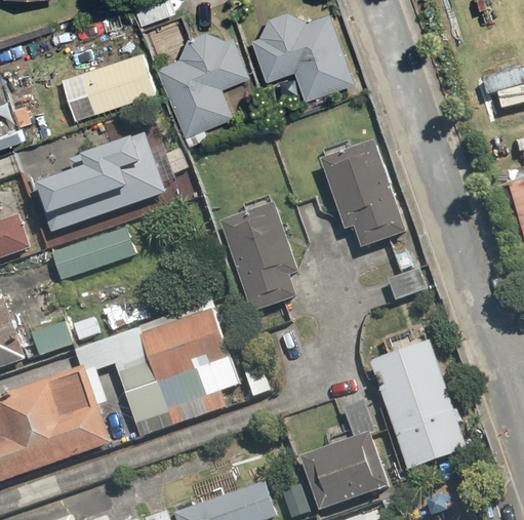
[(131,0),(142,24),(177,9),(173,0),(131,0)]
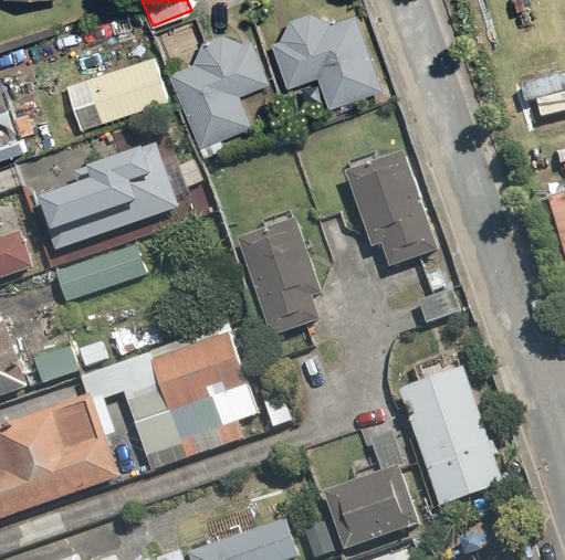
[(282,35),(273,39),(288,84),(316,75),(326,103),(382,85),(357,11),(330,20),(312,10),(292,17),(282,35)]
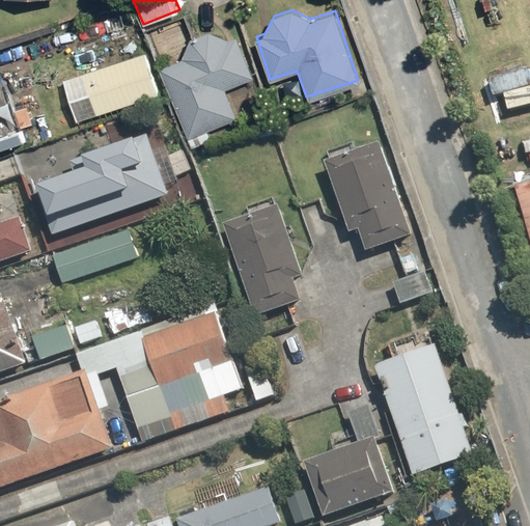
[(180,58),(162,65),(188,134),(235,116),(225,88),(253,78),(236,32),(226,36),(210,28),(191,35),(180,58)]
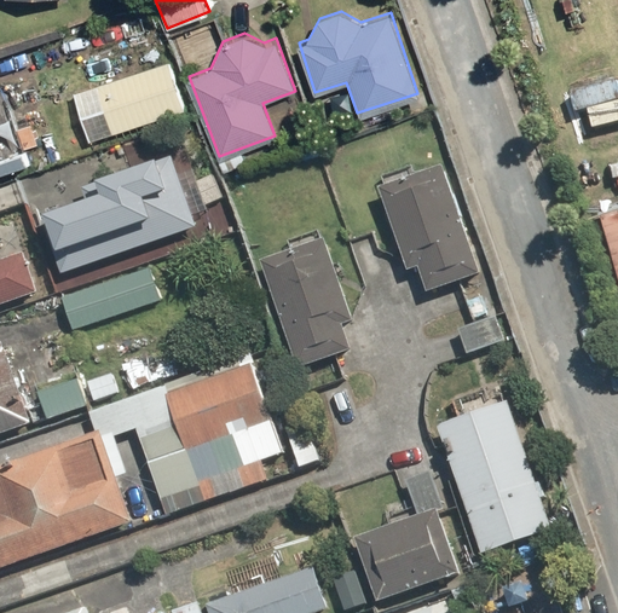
[(169,53),(92,79),(108,129),(185,105),(169,53)]
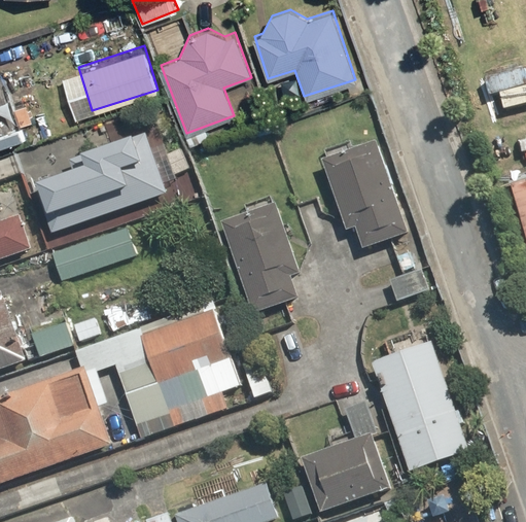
[(0,144),(25,135),(21,126),(0,133),(0,144)]
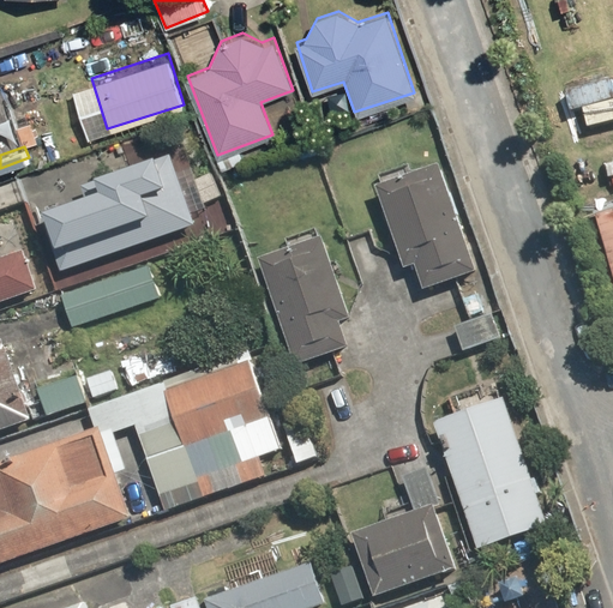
[(89,193),(30,215),(53,277),(193,227),(167,152),(85,182),(89,193)]
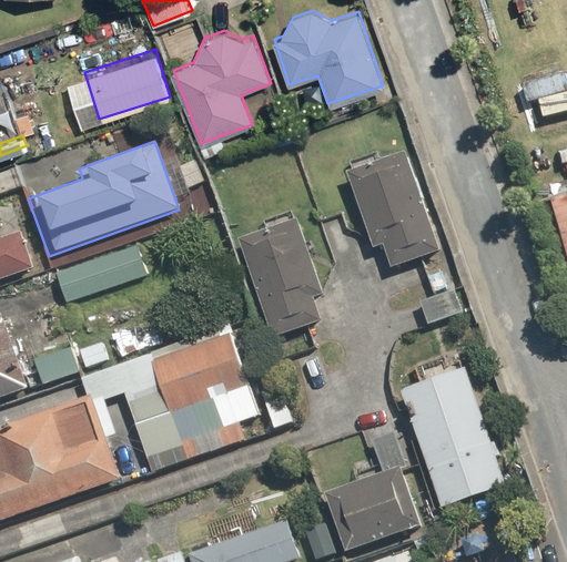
[(405,152),(345,174),(372,247),(385,243),(393,265),(441,247),(405,152)]
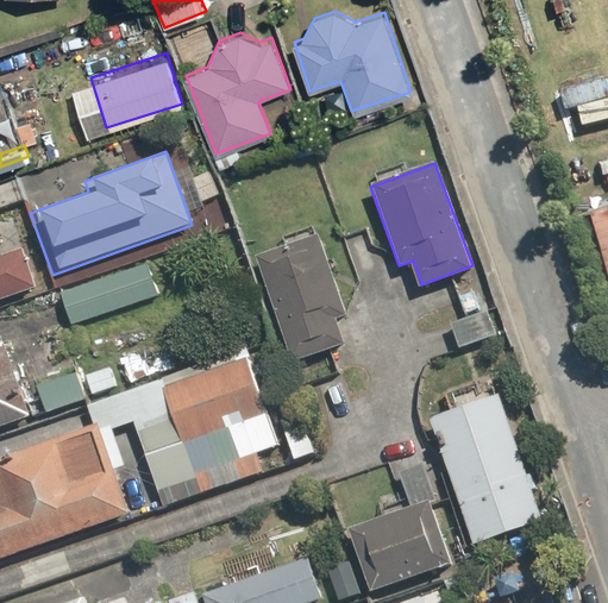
[(313,230),(255,250),(293,359),(336,344),(327,321),(343,315),(313,230)]
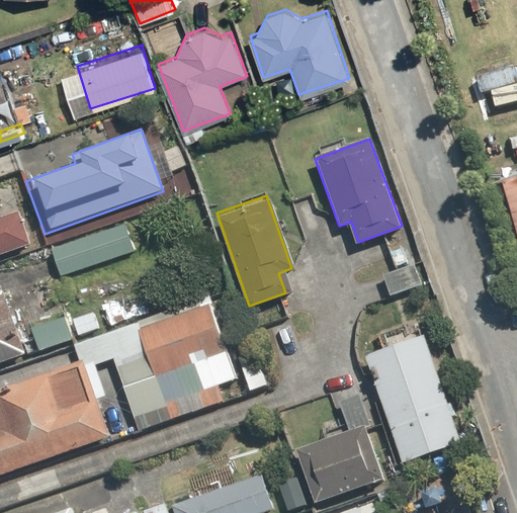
[(0,255),(30,244),(18,211),(0,218),(0,255)]
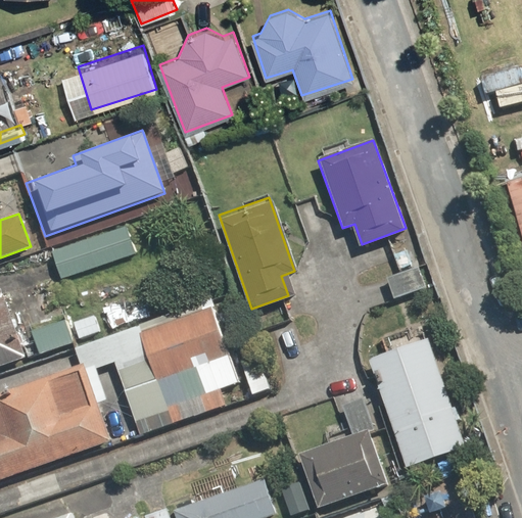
[(126,221),(50,246),(60,277),(136,251),(126,221)]
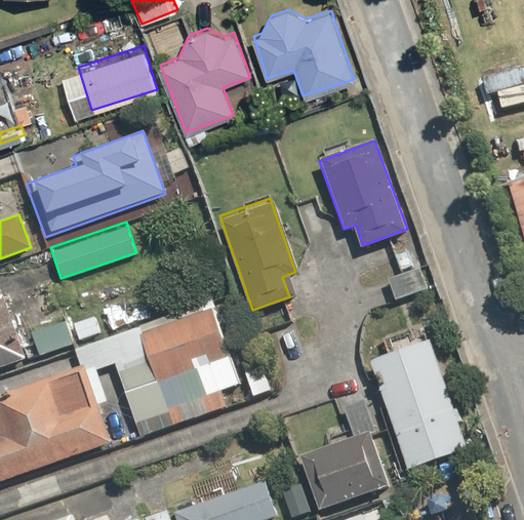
[(0,286),(0,366),(25,358),(0,286)]
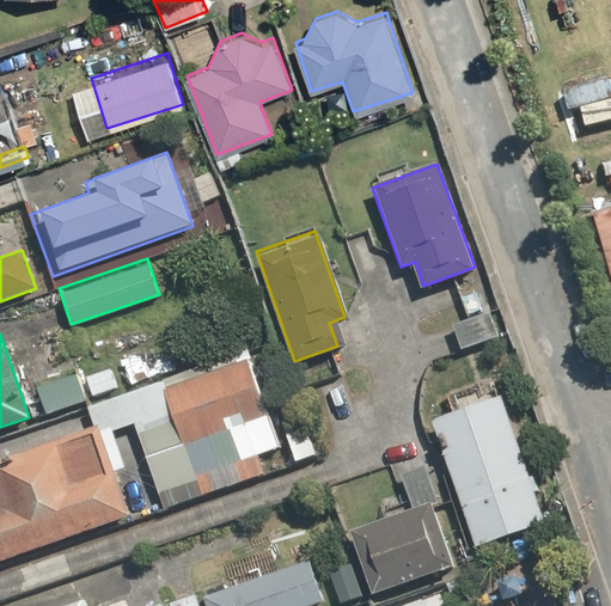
[(264,473),(260,458),(282,451),(250,353),(91,404),(98,426),(101,434),(133,423),(156,493),(199,478),(203,494),(264,473)]
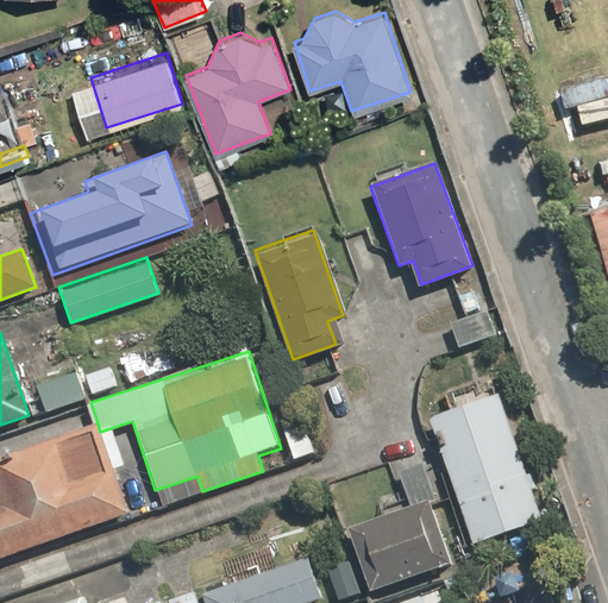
[(74,371),(38,383),(48,410),(82,397),(74,371)]
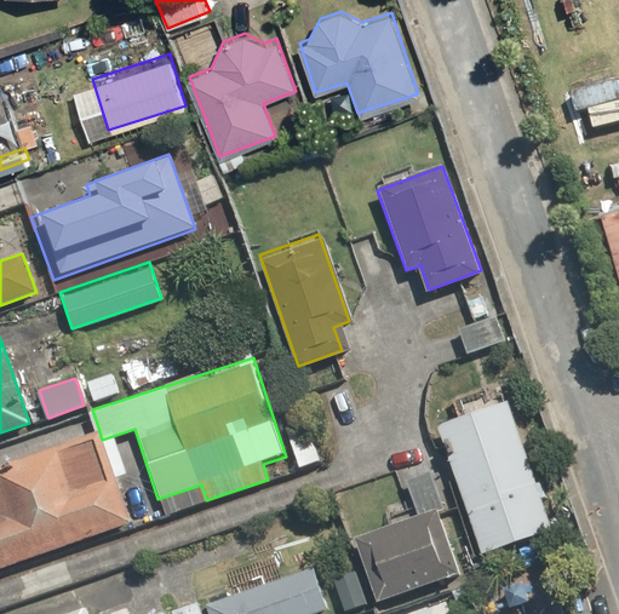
[(434,426),(451,472),(481,554),(559,524),(511,397),(434,426)]
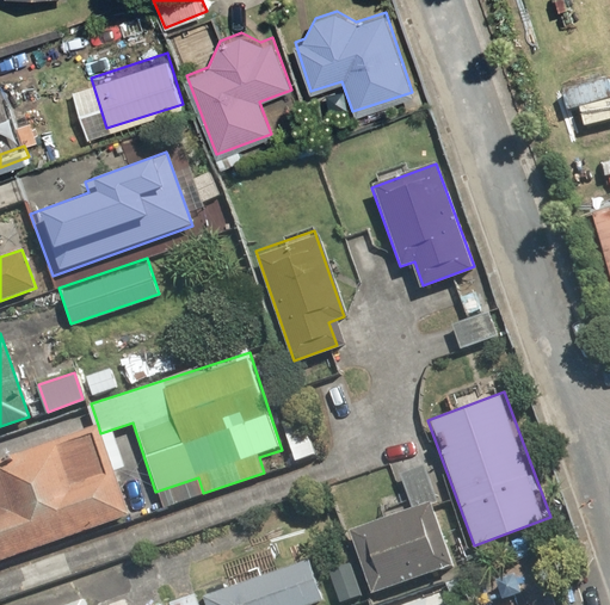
[(307,418),(284,425),(296,461),(318,454),(307,418)]
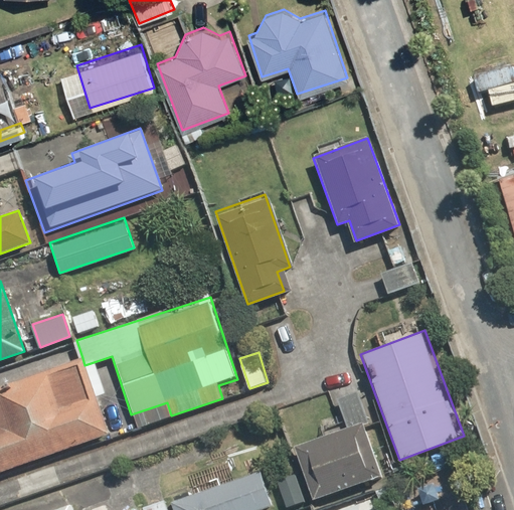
[(0,469),(108,435),(84,365),(82,358),(0,384),(0,469)]
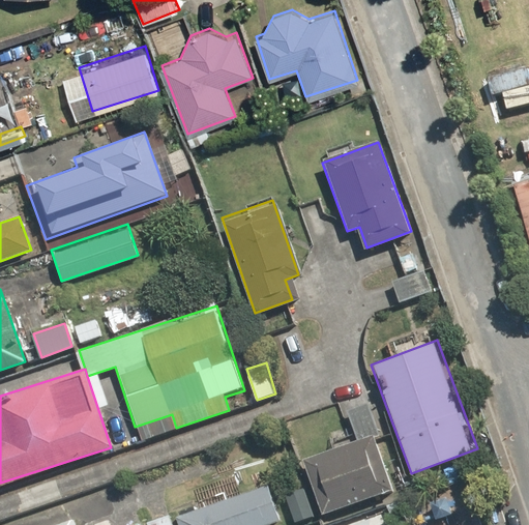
[(377,434),(304,462),(324,516),(397,489),(377,434)]
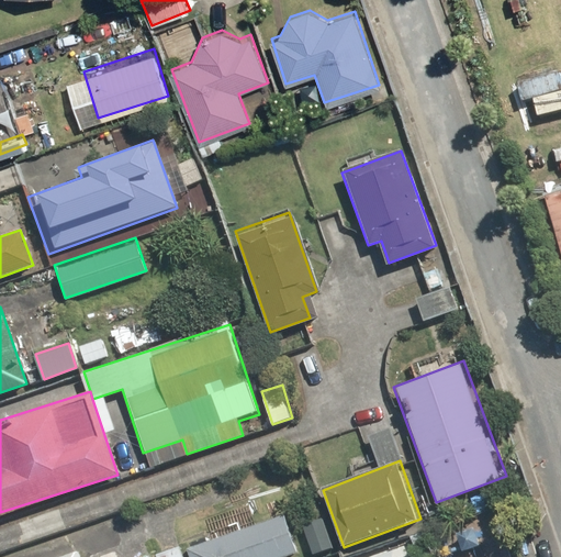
[(283,513),(188,547),(191,556),(281,556),(298,552),(283,513)]
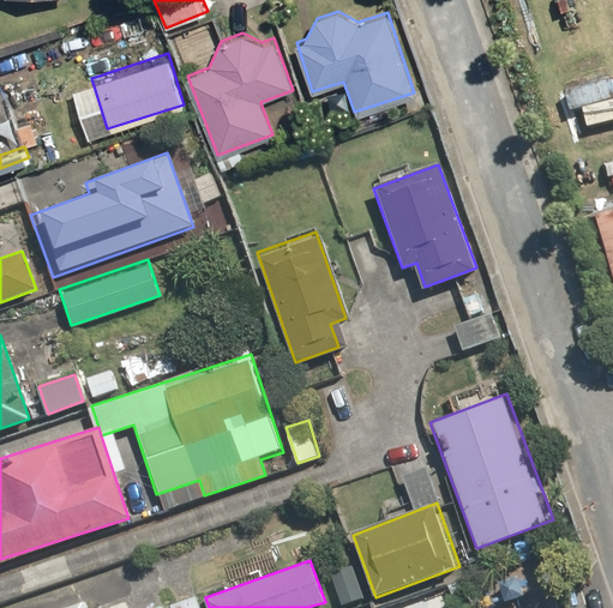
[(199,607),(193,593),(169,602),(170,607),(199,607)]
